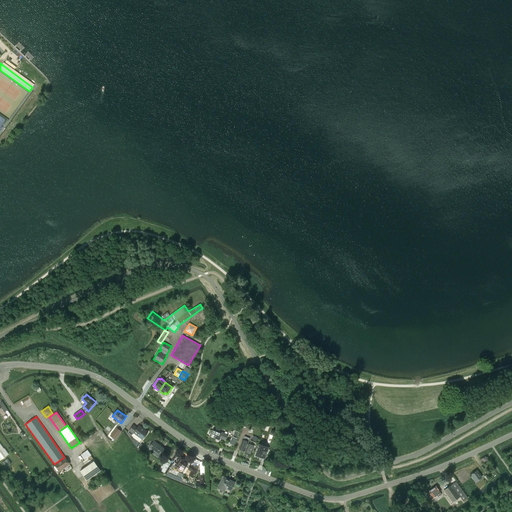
[(148,432),(139,425),(137,428),(133,425),(129,430),(133,434),(134,433),(142,439),(148,432)]
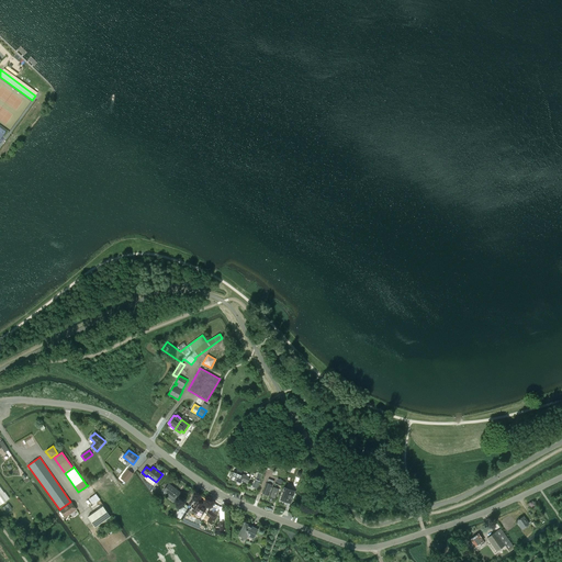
[(126,483),(134,473),(127,469),(120,479),(126,483)]
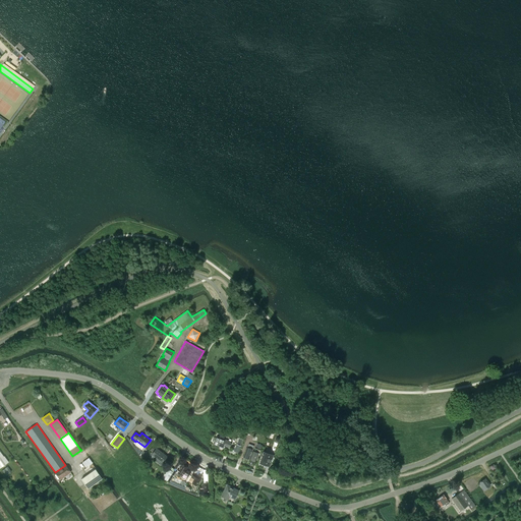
[(216,437),(214,445),(223,448),(224,446),(230,448),(231,444),(227,441),(226,440),(225,441),(223,440),(225,437),(220,436),(219,438),(216,437)]
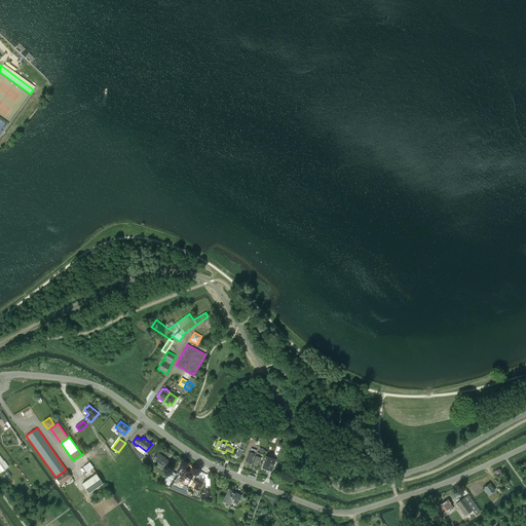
[(248,456),(246,461),(251,463),(252,464),(255,457),(254,456),(256,450),(251,448),(250,452),(249,452),(248,455),(248,456)]
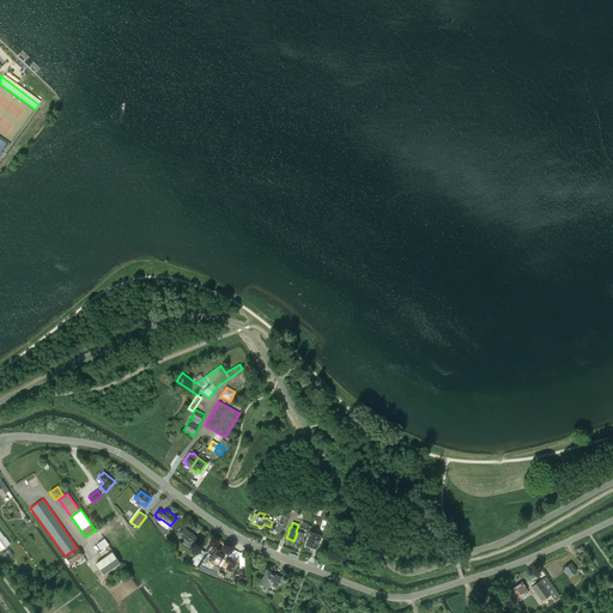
[(198,538),(183,527),(177,535),(192,545),(198,538)]
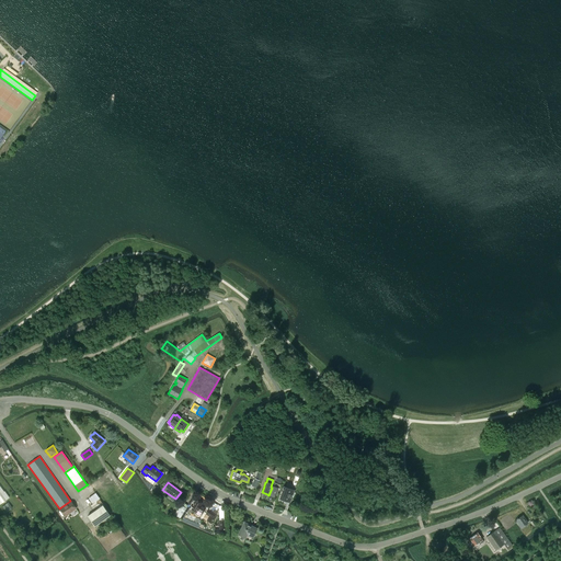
[(268,495),(275,497),(278,489),(281,489),(282,485),(281,484),(275,482),(274,482),(273,487),(273,485),(272,488),(268,495)]
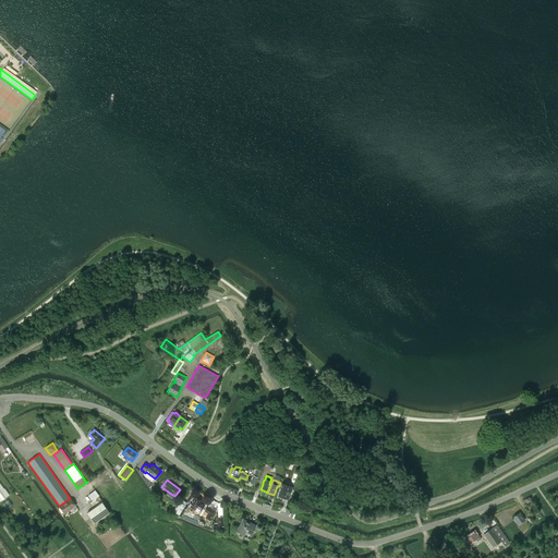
[(280,485),(278,492),(279,492),(278,496),(282,498),(283,497),(289,499),(292,489),(290,488),(290,487),(282,484),(282,486),(280,485)]
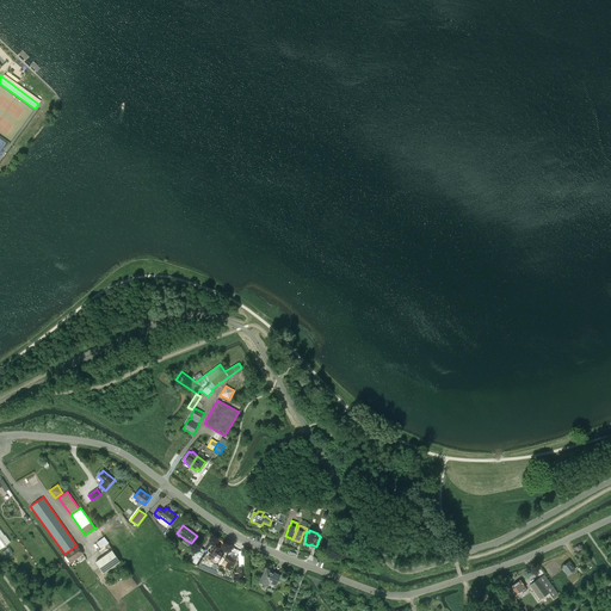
[(214,544),(207,555),(230,569),(235,560),(238,556),(234,555),(232,557),(230,559),(223,554),(224,553),(220,550),(221,548),(214,544)]
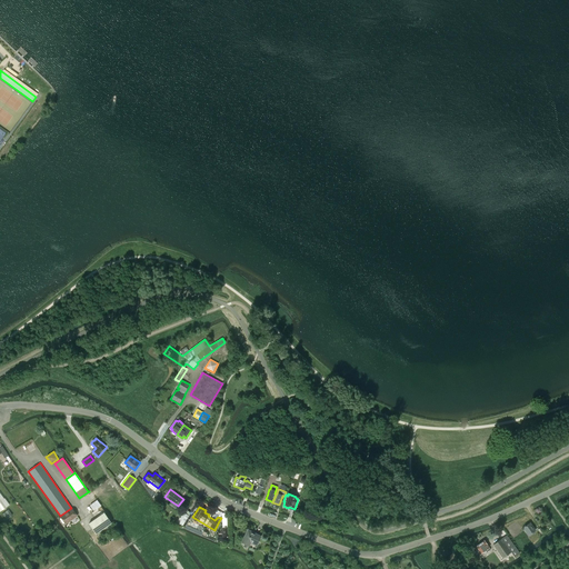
[(2,513),(7,519),(12,515),(9,509),(2,513)]
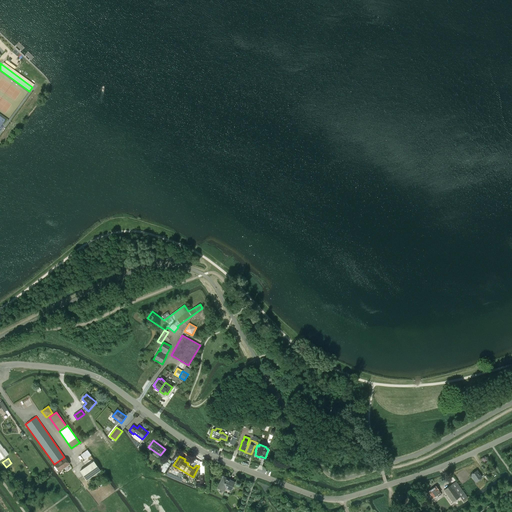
[(61,471),(62,471),(63,470),(63,469),(70,464),(68,462),(65,458),(55,465),(60,471),(61,471)]
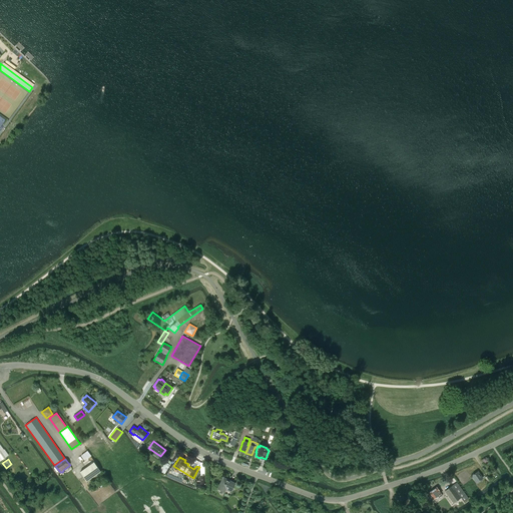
[(163,465),(159,470),(161,472),(164,474),(170,465),(165,461),(163,465)]
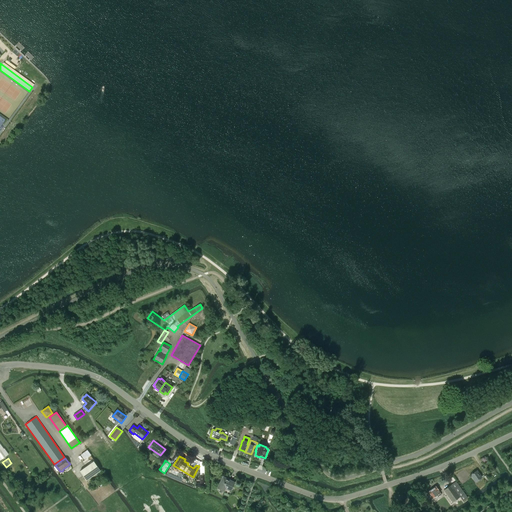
[(94,461),(80,471),(86,480),(100,470),(94,461)]
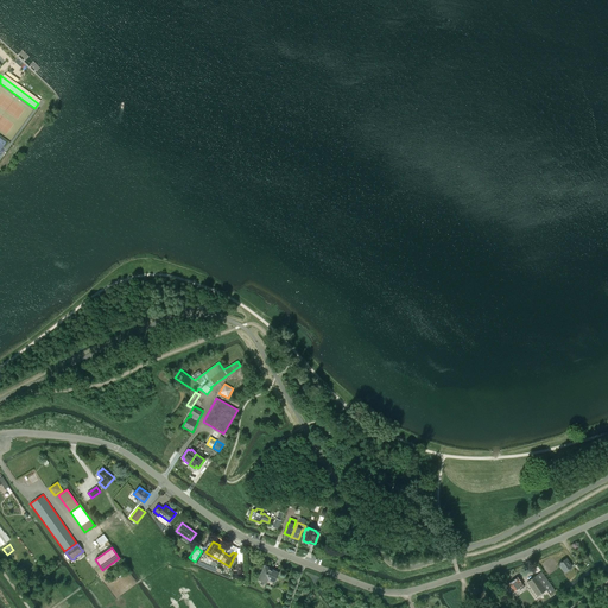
[(567,559),(563,561),(562,561),(561,562),(559,563),(559,564),(565,571),(571,567),(567,559)]
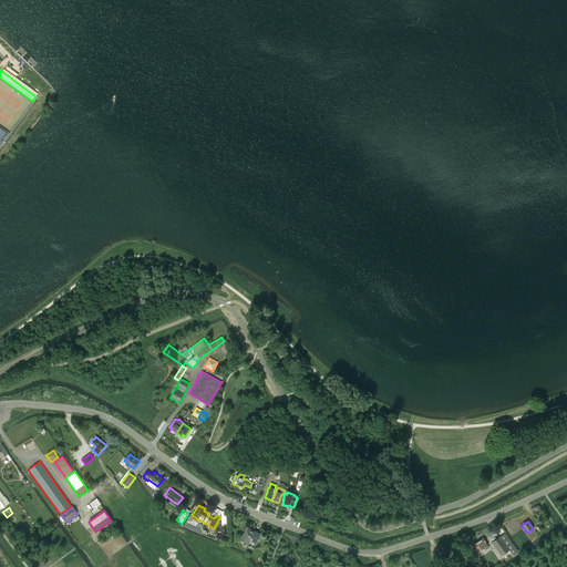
[(226,539),(226,526),(222,526),(222,535),(217,535),(217,539),(226,539)]
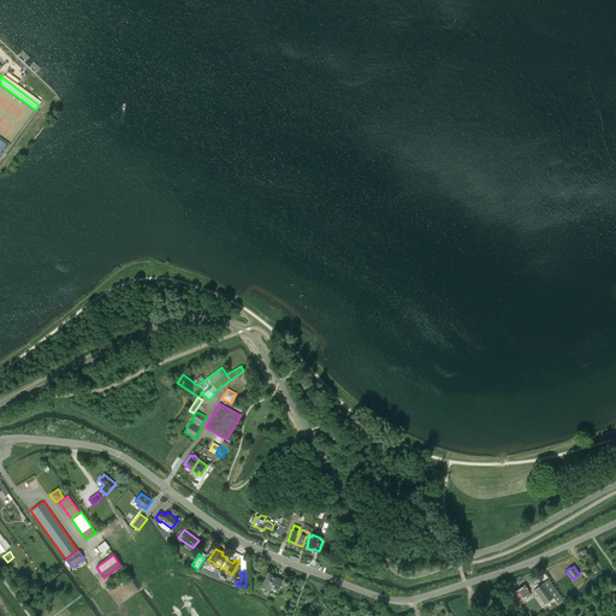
[(272,587),(278,590),(283,580),(268,574),(262,586),(270,591),(272,587)]
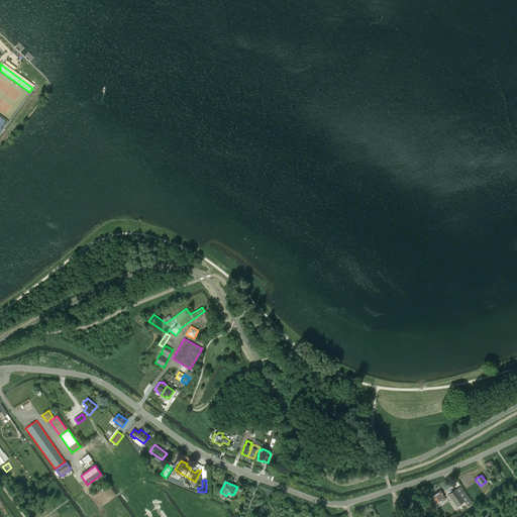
[(472,503),(464,492),(460,486),(448,495),(451,500),(449,502),(454,509),(456,507),(464,502),(468,506),(472,503)]
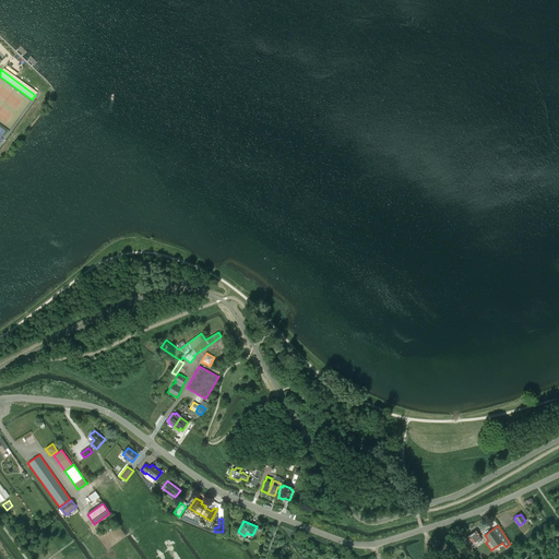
[(477,540),(477,542),(482,539),(476,531),(467,536),(474,545),(475,545),(474,543),(477,540)]
